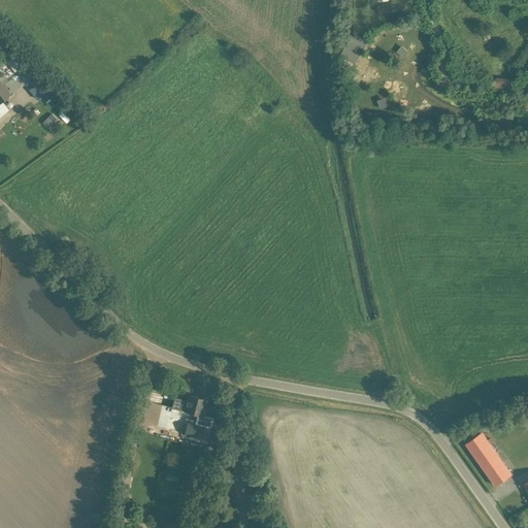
[(363,39),(354,33),(340,56),(355,65),(368,42),(363,39)]
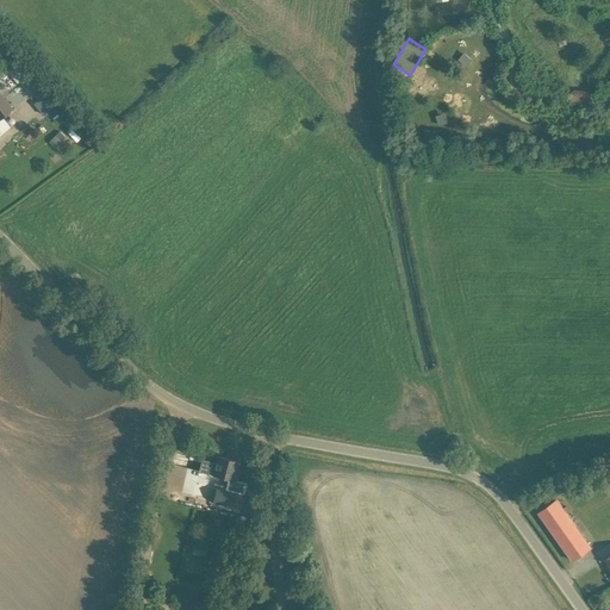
[(19,63),(8,72),(17,82),(27,74),(19,63)]
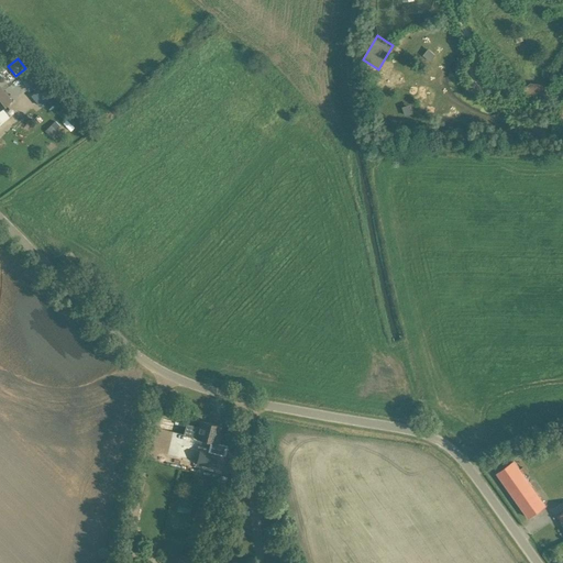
[(31,65),(21,74),(34,89),(36,87),(44,80),(31,65)]
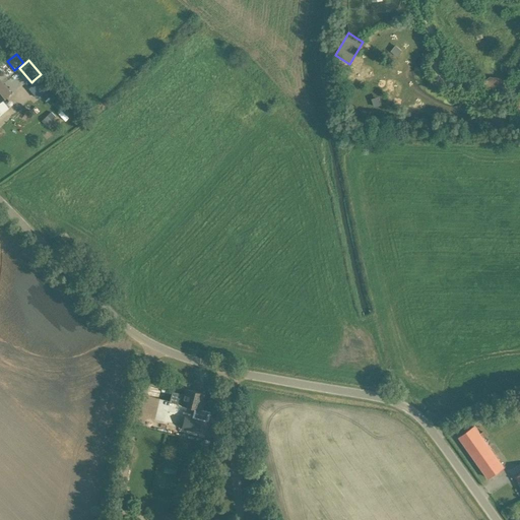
[(500,75),(489,75),(485,78),(482,81),(482,85),(482,86),(482,88),(482,90),(491,91),(500,91),(505,90),(505,88),(505,86),(505,84),(505,81),(503,79),(500,75)]
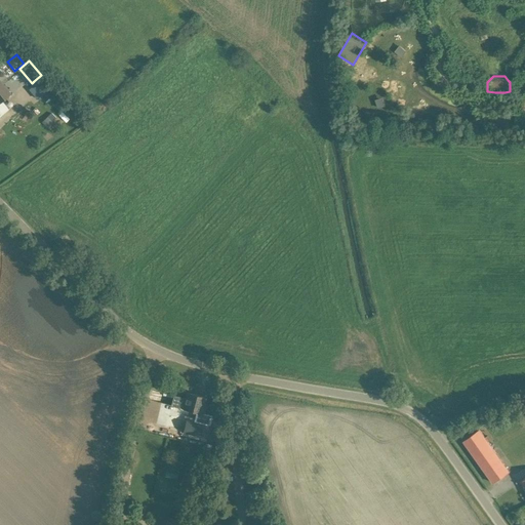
[(29,89),(37,98),(49,88),(41,78),(29,89)]
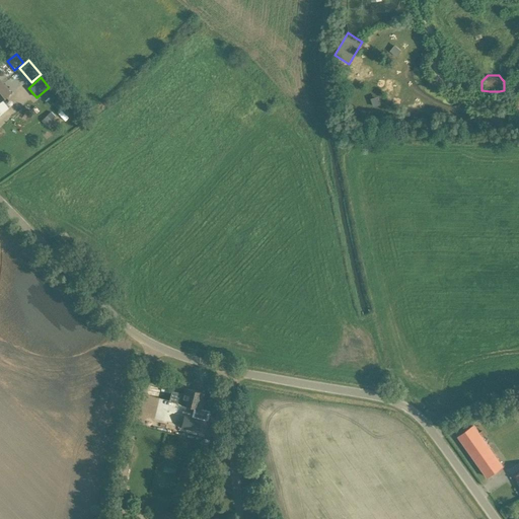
[(0,78),(0,102),(11,93),(0,78)]
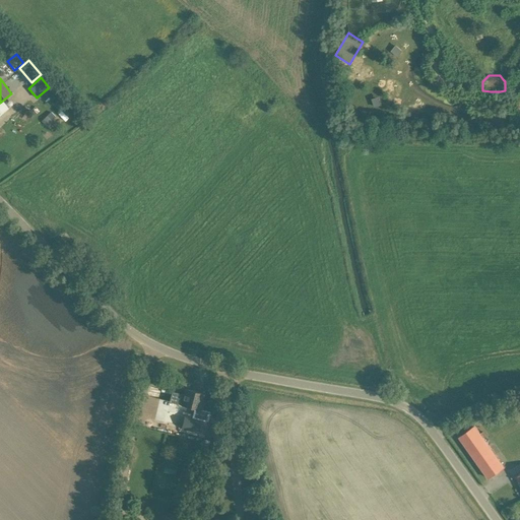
[(49,111),(43,118),(48,123),(54,116),(49,111)]
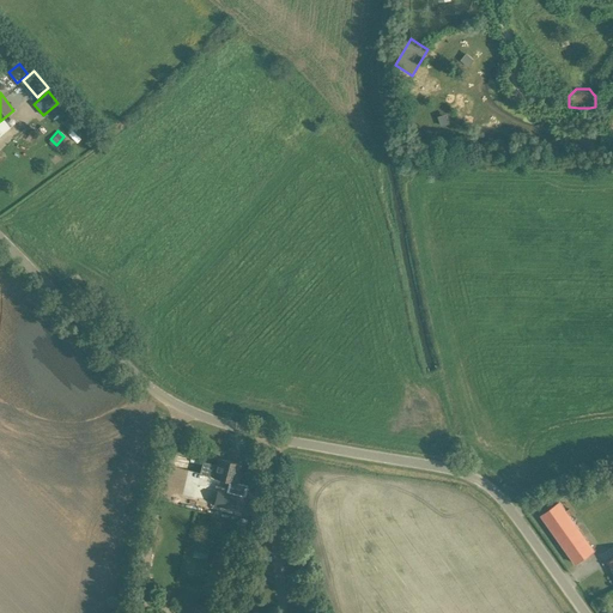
[(216,465),(202,461),(200,473),(230,481),(226,491),(219,489),(216,504),(242,511),(246,496),(244,496),(248,486),(238,484),(241,474),(238,473),(241,466),(234,465),(235,462),(218,457),(216,465)]
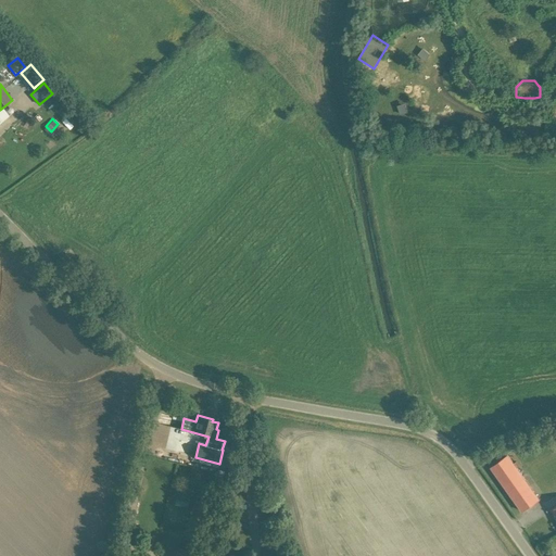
[(491,467),(522,512),(539,500),(508,455),(491,467)]
